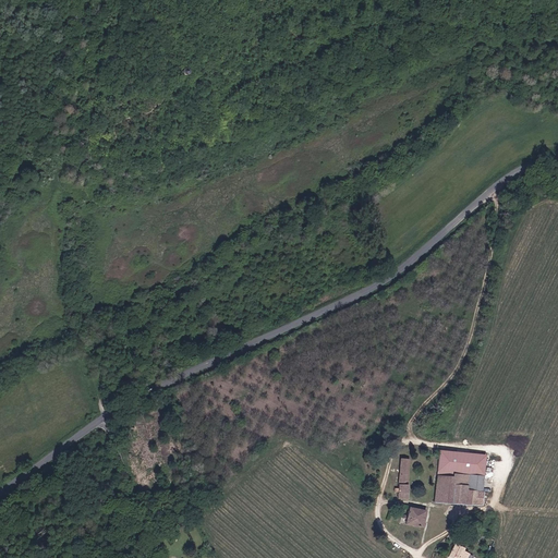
[(56,168),(45,154),(37,160),(47,174),(56,168)]
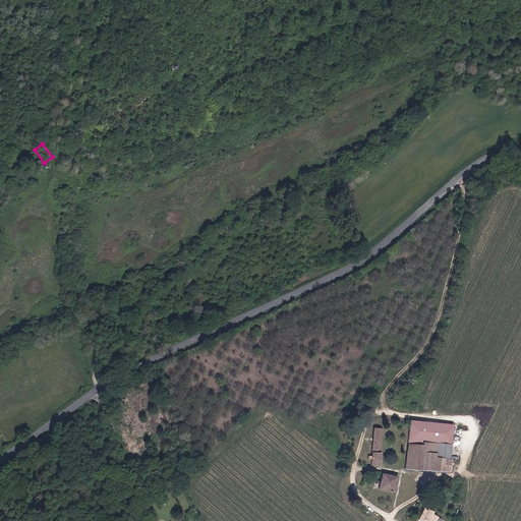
[(372,464),(382,464),(383,426),(374,426),(372,464)]
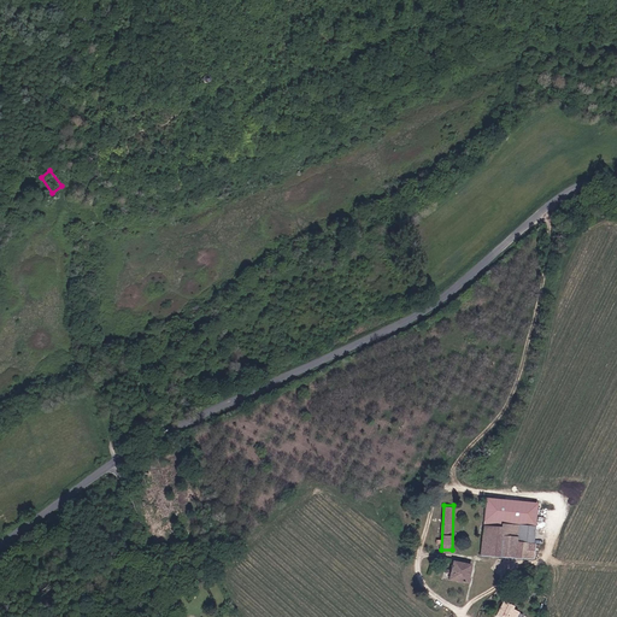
[(501,526),(483,524),(481,556),(534,559),(536,542),(518,541),(519,524),(501,523),(501,526)]
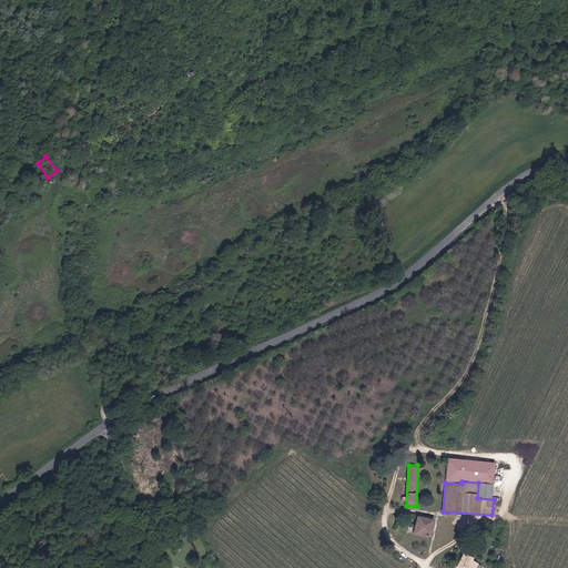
[(477,498),(494,499),(495,484),(478,483),(477,498)]
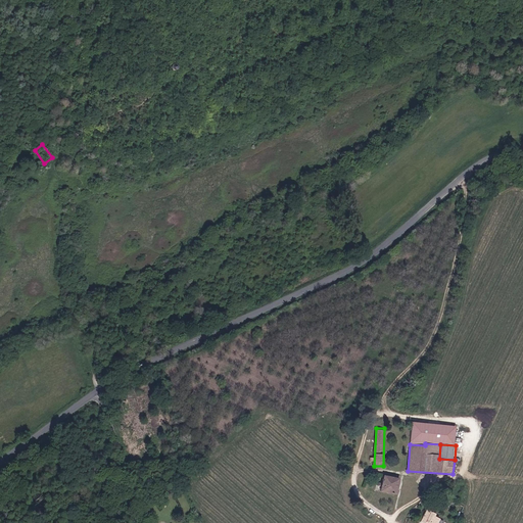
[(400,476),(385,473),(382,489),(398,491),(400,476)]
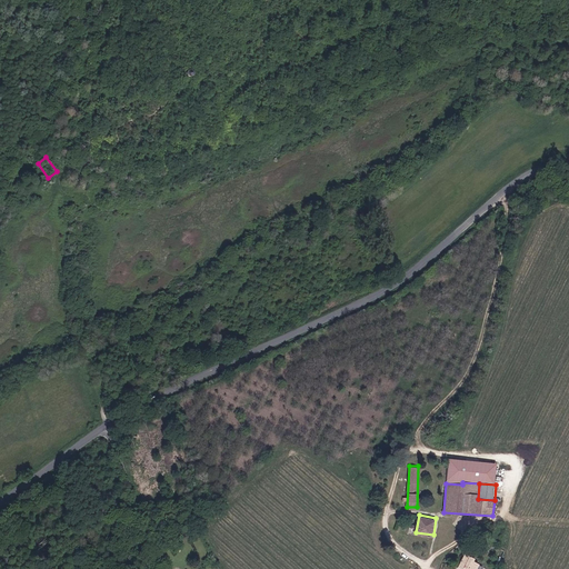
[(460,568),(479,568),(482,565),(472,560),(473,558),(465,553),(458,568),(460,568)]
